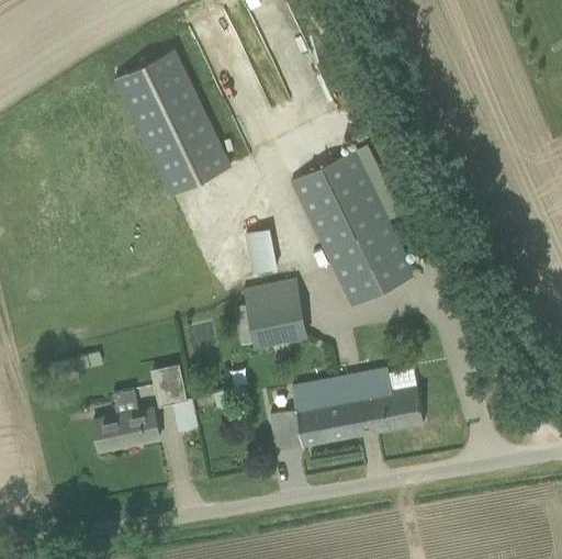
[(115,79),(172,197),(233,168),(176,49),(115,79)]
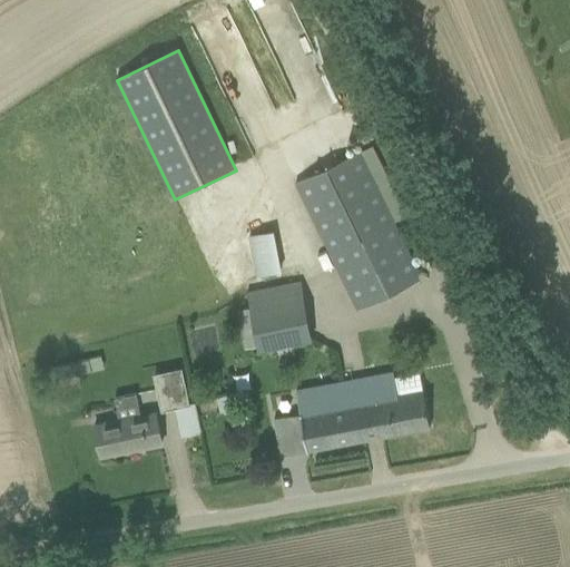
[(293,187),(356,311),(420,279),(373,185),(389,177),(374,148),(359,156),(357,154),(293,187)]
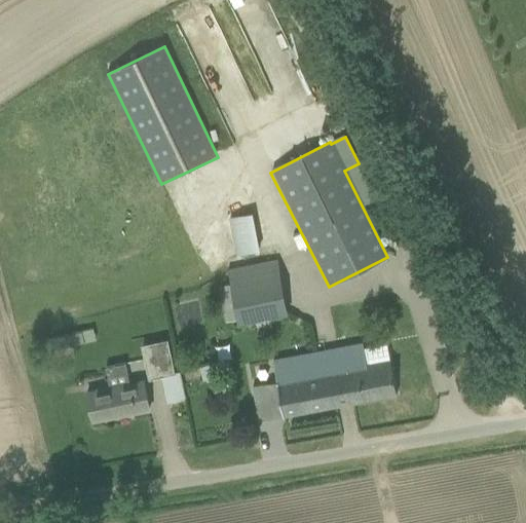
[(233,256),(255,251),(246,214),(224,219),(233,256)]
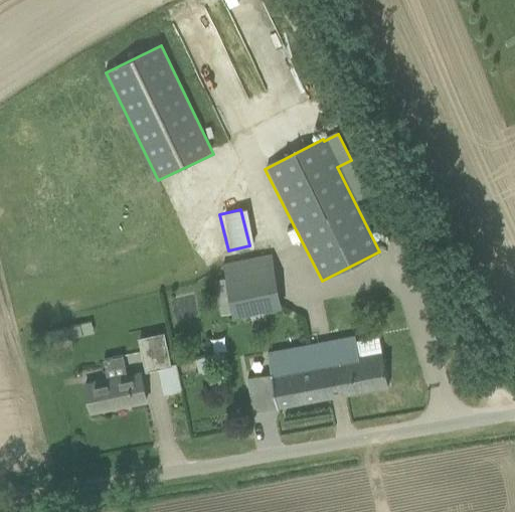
[(224,266),(226,280),(216,282),(221,306),(231,304),(234,318),(249,315),(251,326),(268,323),(266,313),(283,310),(273,257),(224,266)]
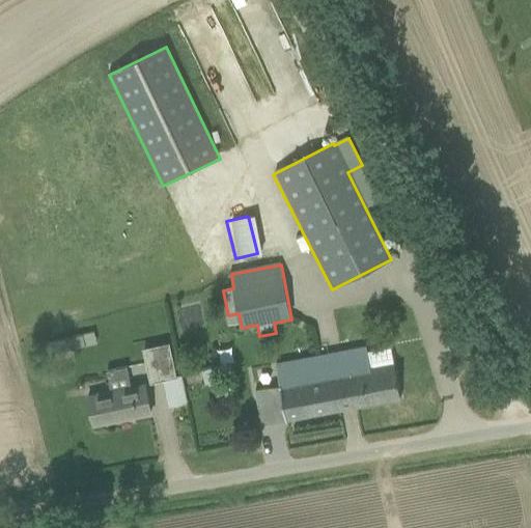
[(164,382),(169,409),(187,405),(182,378),(177,379),(170,344),(144,351),(151,385),(164,382)]
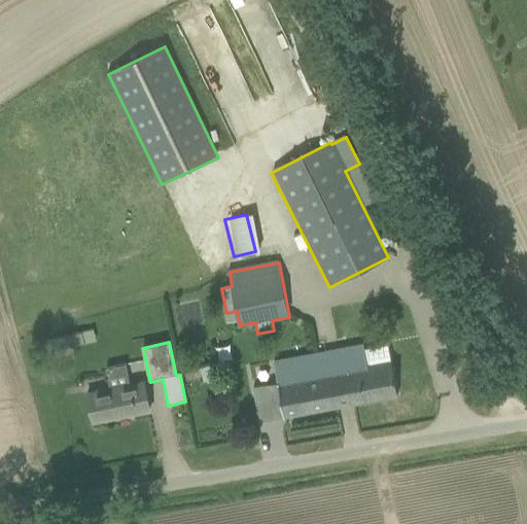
[(318,356),(328,411),(397,397),(391,362),(367,368),(363,347),(318,356)]
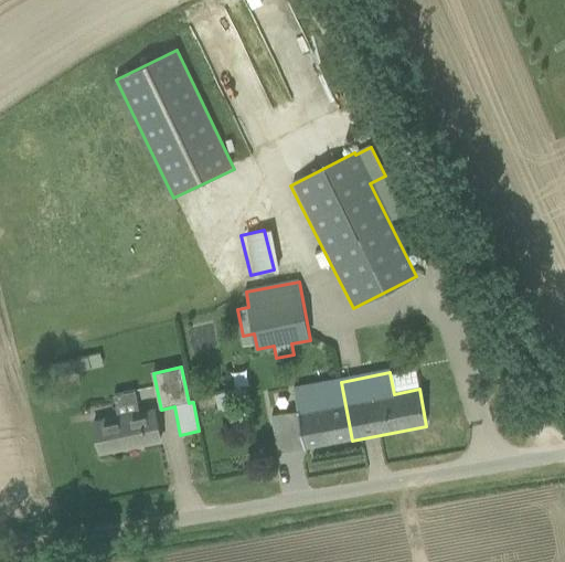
[(272,417),(278,455),(352,441),(341,382),(292,391),(297,413),(272,417)]
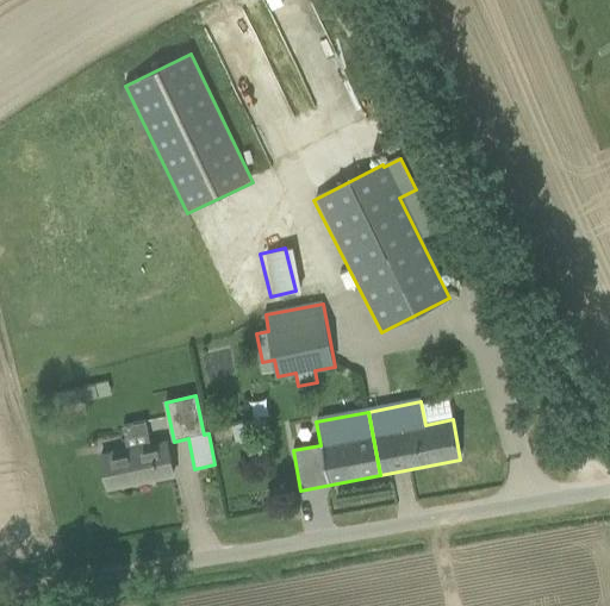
[(100,457),(107,491),(173,476),(167,444),(150,448),(144,424),(123,429),(128,453),(100,457)]
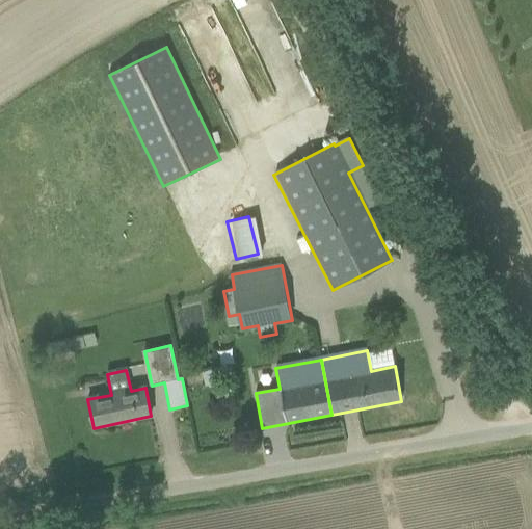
All buildings are outlined.
